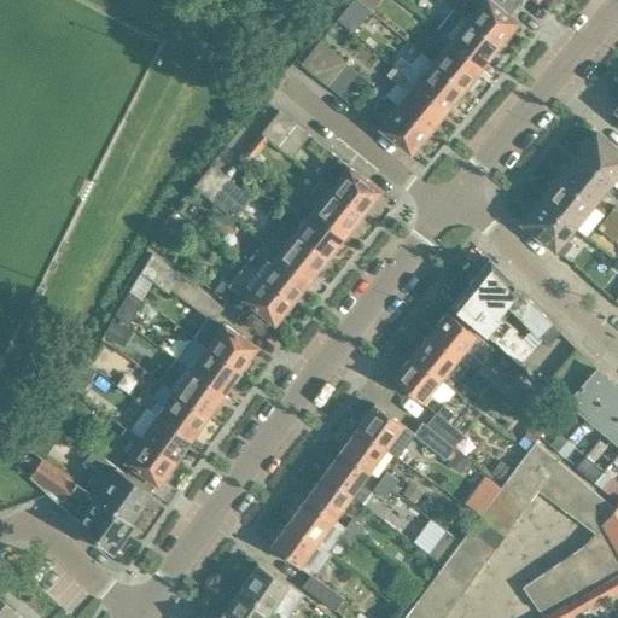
[(357,0),(351,0),(337,19),(353,33),(371,11),(357,0)]
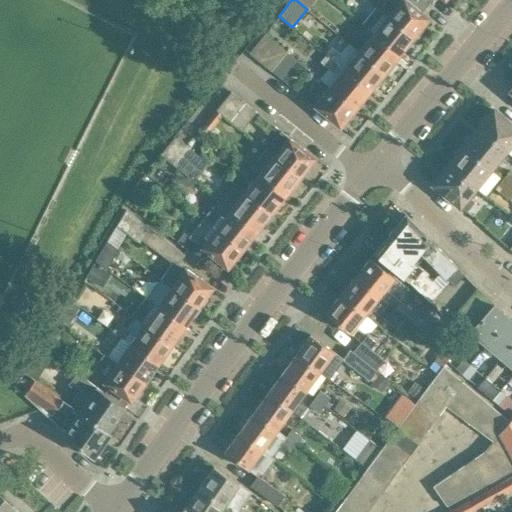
[(313,0),(296,0),(307,9),(313,0)]
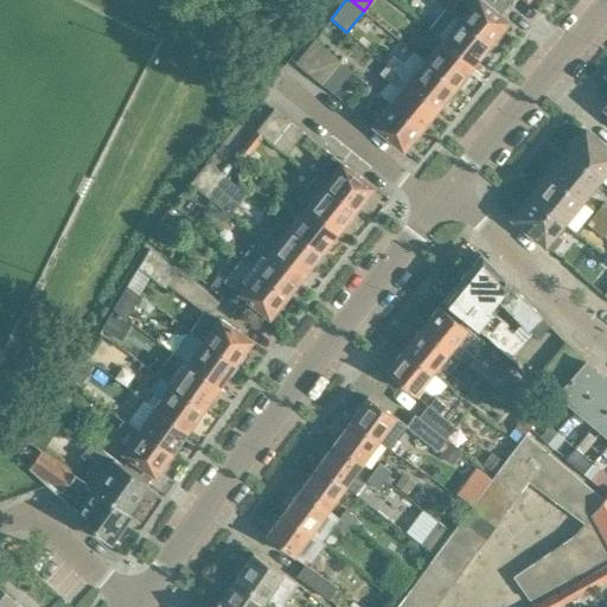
[(502,16),(511,5),(504,0),(464,0),(468,4),(458,17),(494,46),(503,38),(502,34),(510,23),(502,16)]
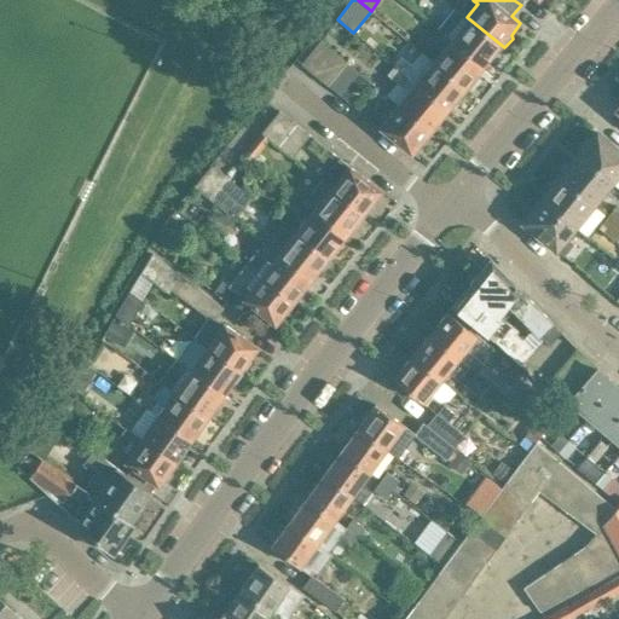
[(504,47),(467,17),(456,7),(437,30),(484,68),(491,58),(496,58),(504,47)]
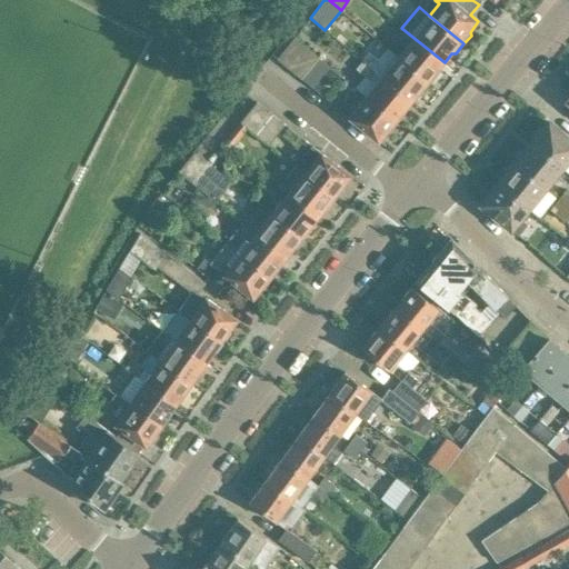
[(445,62),(401,28),(396,36),(407,45),(397,56),(430,83),(437,76),(436,71),(445,62)]
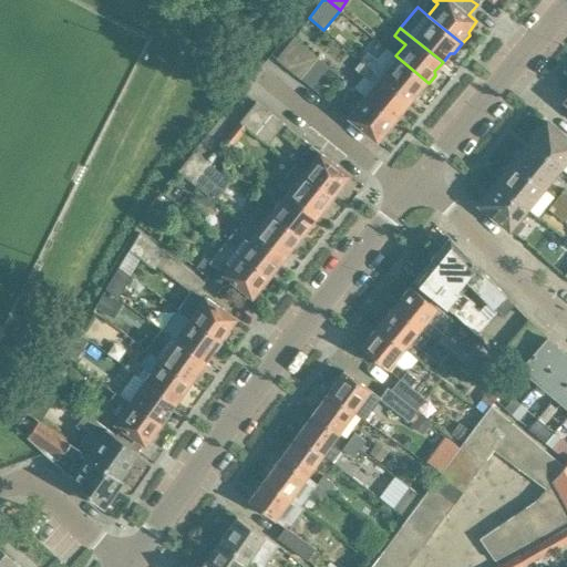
[(288,68),(305,47),(294,38),(277,58),(288,68)]
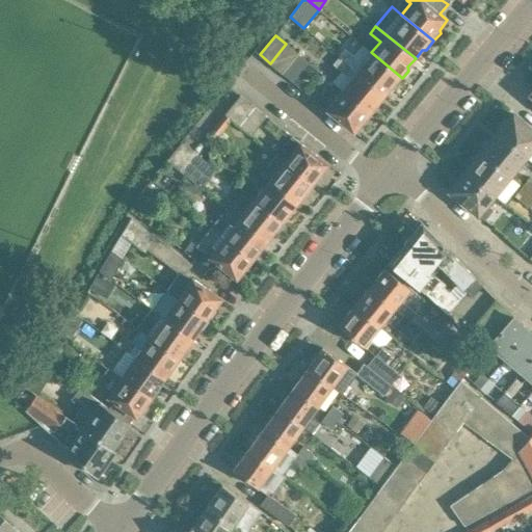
[(304,59),(286,44),(270,63),(283,73),(290,63),(296,68),(304,59)]
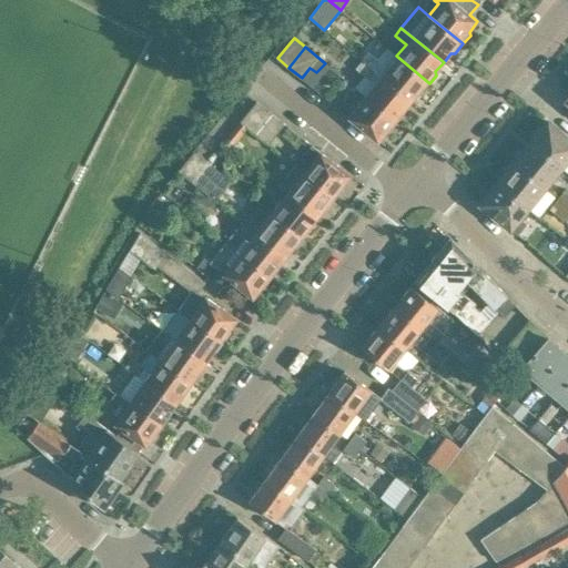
[(429,83),(396,56),(386,68),(368,52),(362,61),(411,101),(417,93),(421,93),(429,83)]
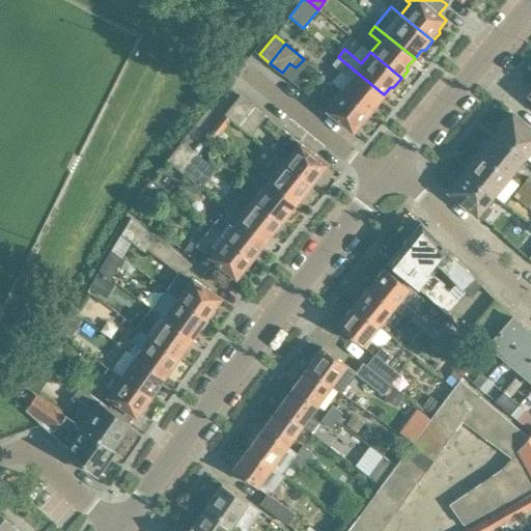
[(384,94),(338,57),(333,63),(351,78),(341,90),(370,114),(376,107),(375,104),(384,94)]
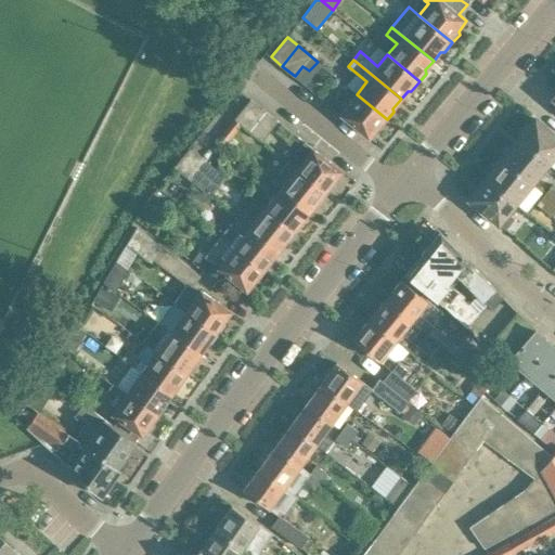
[(387,119),(357,94),(340,114),(369,138),(375,129),(379,129),(387,119)]
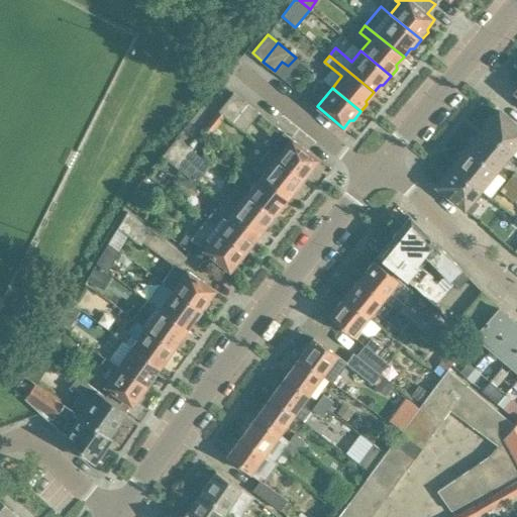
[(232,121),(247,103),(233,92),(218,110),(232,121)]
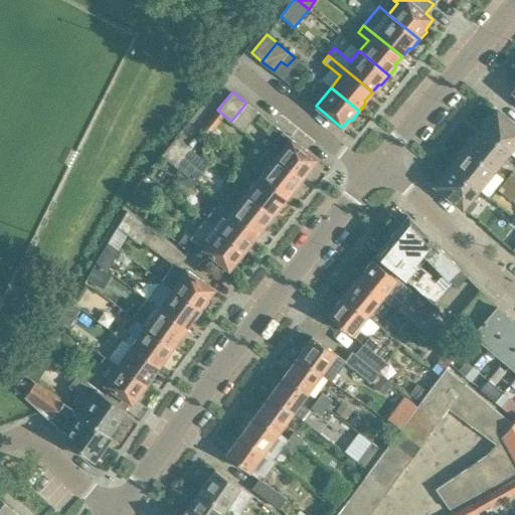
[(243,131),(259,112),(246,103),(231,121),(243,131)]
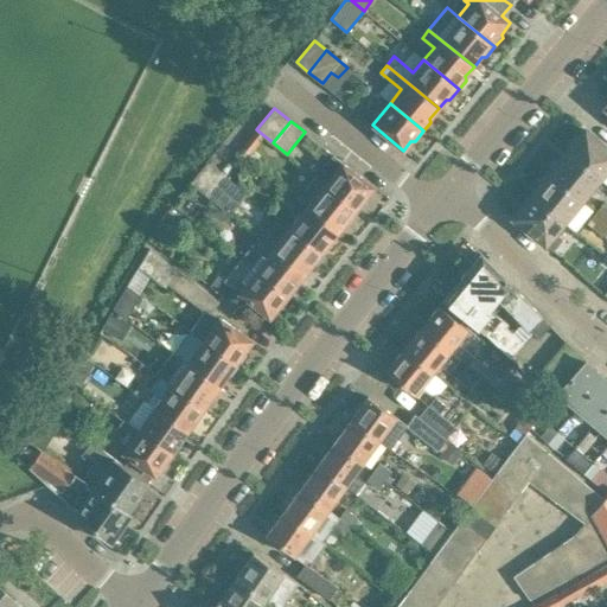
[(606,146),(587,129),(577,140),(574,139),(568,146),(569,149),(567,153),(599,180),(600,178),(606,184),(606,146)]
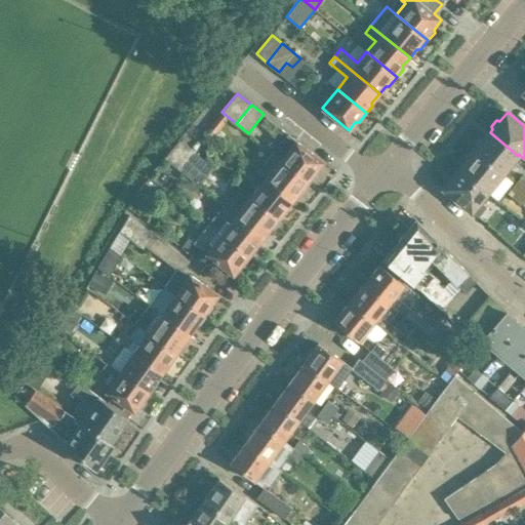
[(213,135),(225,121),(218,116),(207,130),(213,135)]
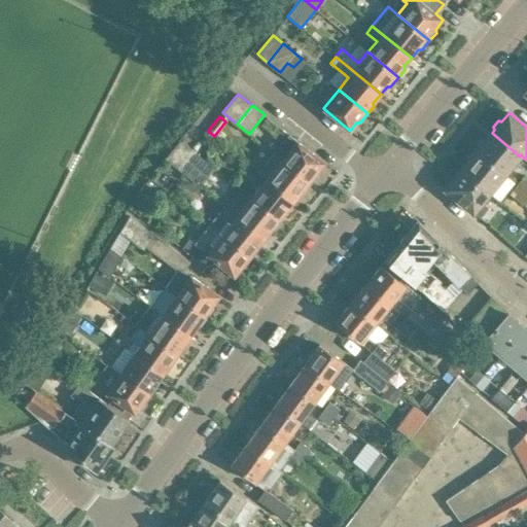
[(325,164),(290,135),(268,117),(261,125),(283,142),(273,155),(281,161),(311,185),(318,176),(317,173),(325,164)]
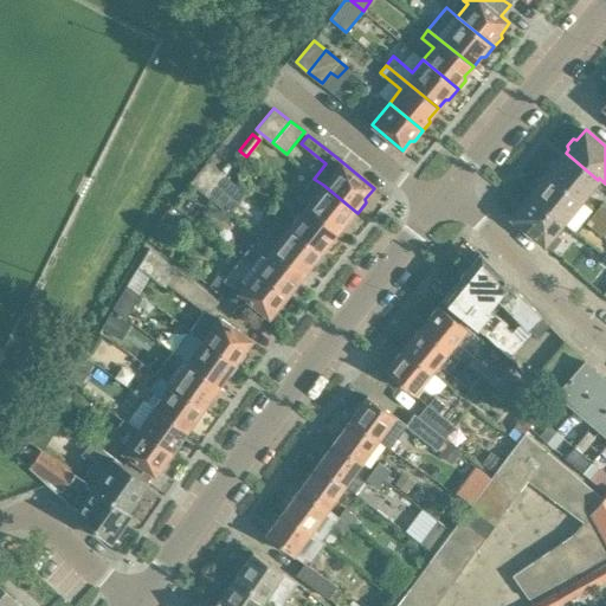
[(598,180),(566,153),(556,162),(553,161),(543,172),(579,201),(598,180)]
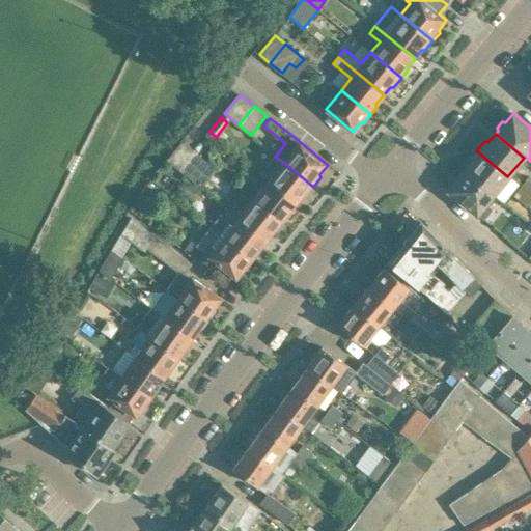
[(180,171),(196,152),(182,141),(167,160),(180,171)]
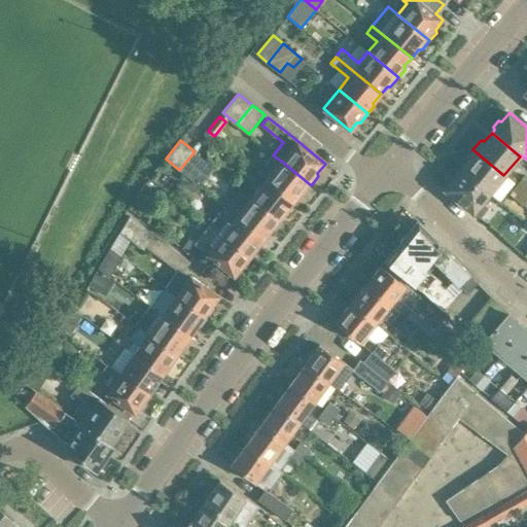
[(503,175),(472,149),(466,157),(467,161),(459,171),(488,195),(503,175)]
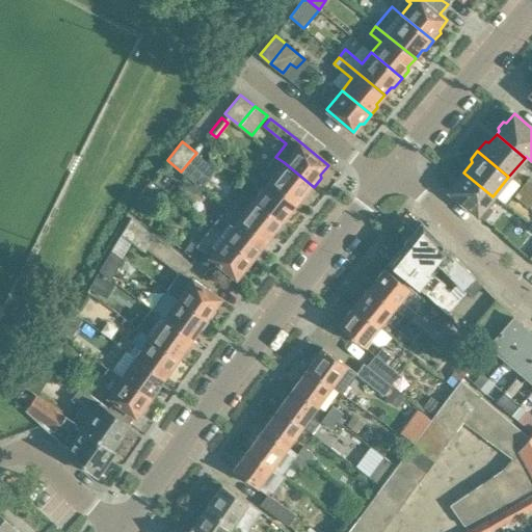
[(217,169),(210,163),(196,153),(181,171),(202,188),(217,169)]
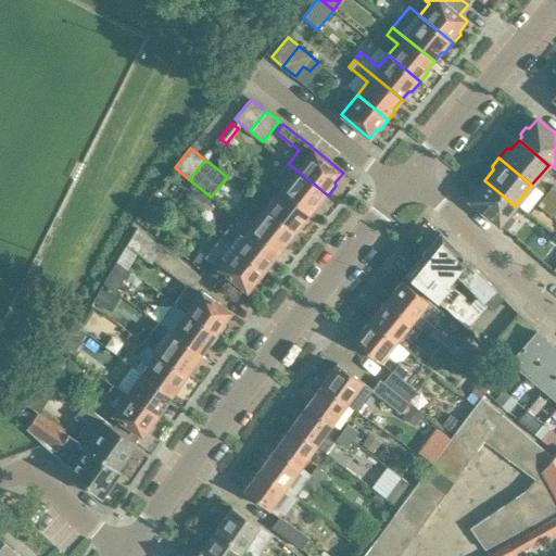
[(328,196),(297,169),(288,164),(273,182),(274,184),(279,188),(311,212),(317,203),(321,204),(328,196)]
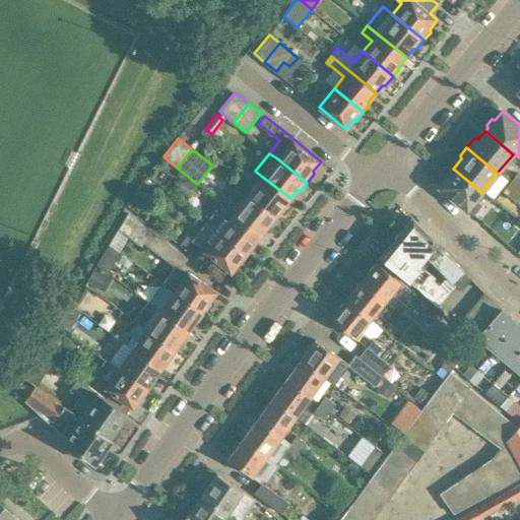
[(256,172),(255,171),(245,163),(240,169),(251,178),(256,172)]
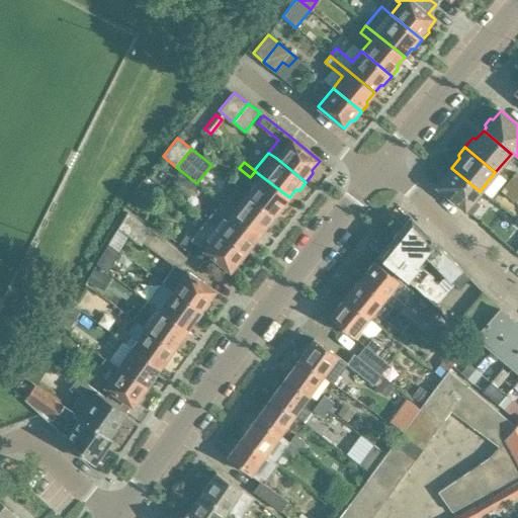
[(480,191),(451,168),(450,169),(446,168),(441,174),(443,178),(436,185),(469,213),(477,205),(471,201),(480,191)]
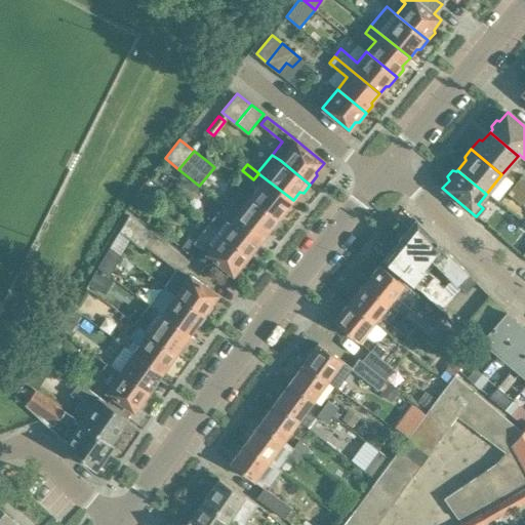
[(524,177),(522,175),(514,185),(524,194),(524,177)]
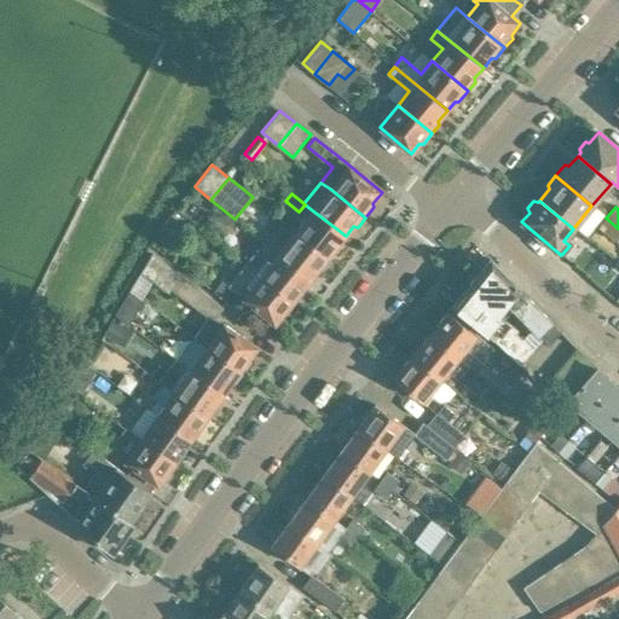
[(346,236),(311,209),(294,232),(330,261),(339,250),(337,247),(346,236)]
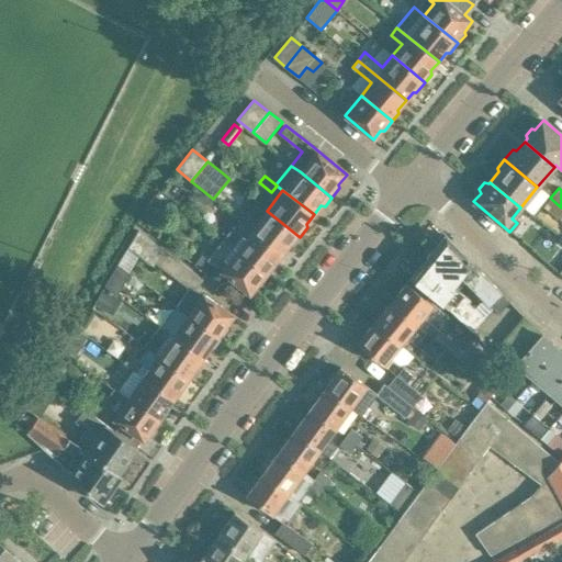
[(561,208),(550,198),(542,208),(555,220),(561,212),(561,208)]
